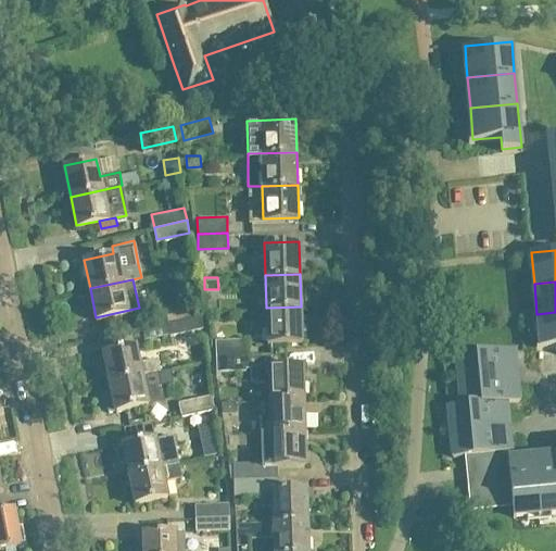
[(201,313),(198,300),(165,308),(167,321),(201,313)]
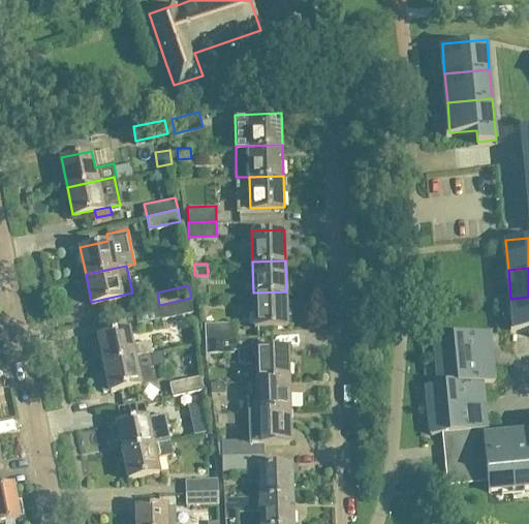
[(286,291),(253,293),(239,294),(239,306),(253,305),(254,325),(287,324),(286,291)]
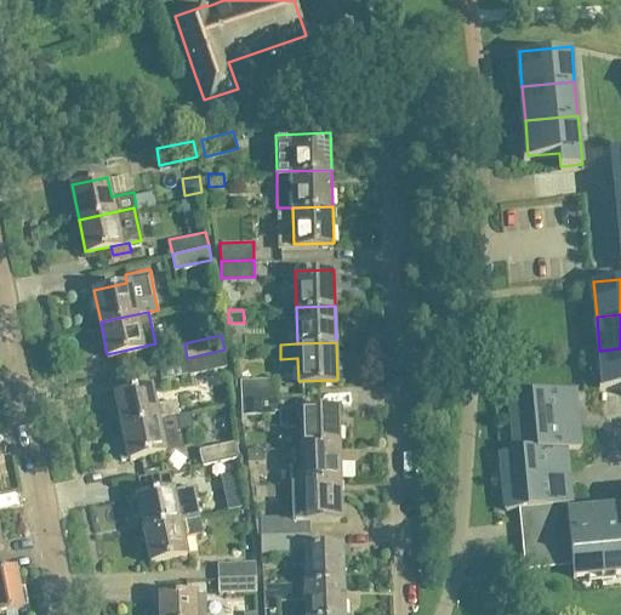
[(620,348),(599,351),(603,386),(620,383),(620,348)]
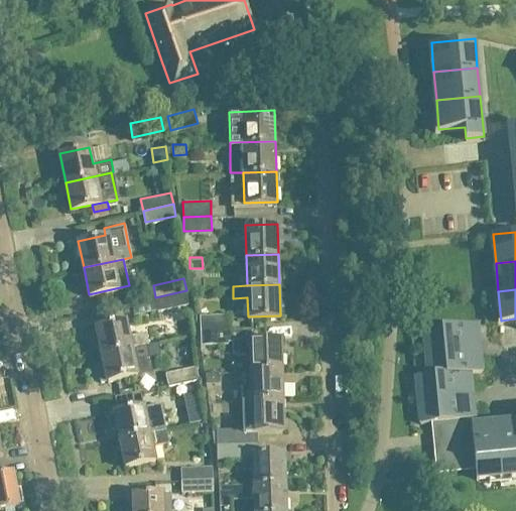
[(188,302),(186,290),(155,297),(158,308),(188,302)]
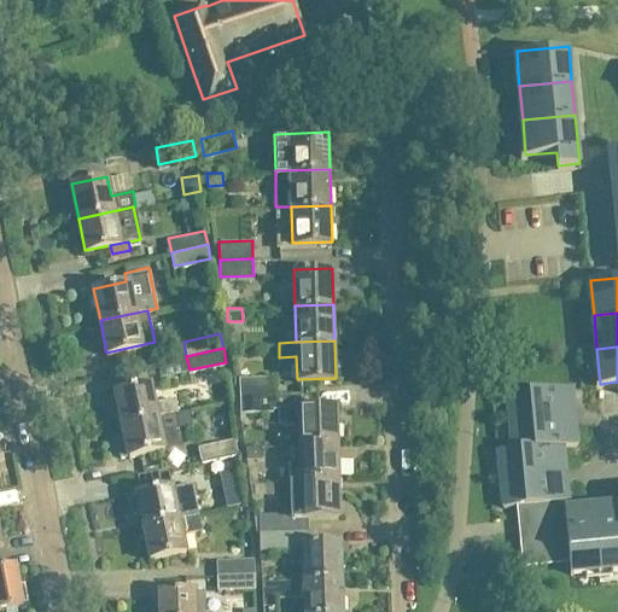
[(272,392),(272,376),(239,377),(239,395),(272,394),(272,392)]
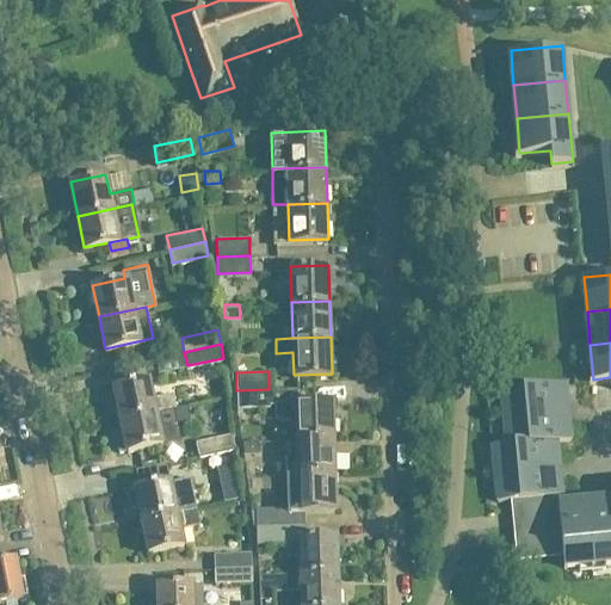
[(121,418),(174,406),(177,406),(173,390),(153,395),(149,378),(113,386),(121,418)]
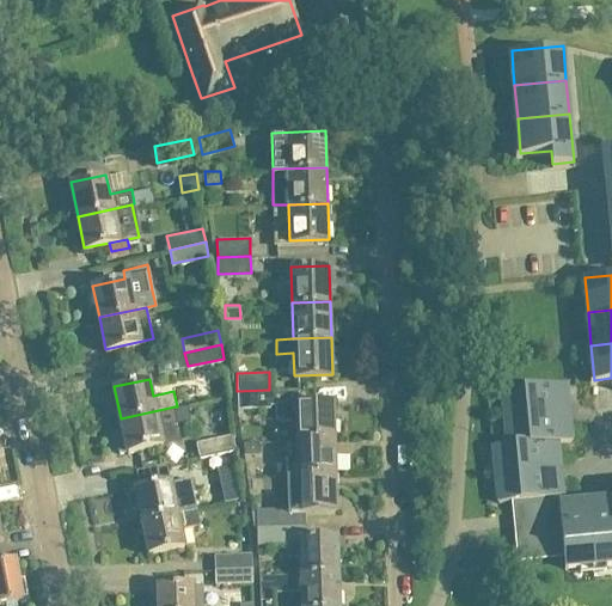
[(571,438),(565,380),(502,386),(507,440),(508,444),(556,439),(571,438)]
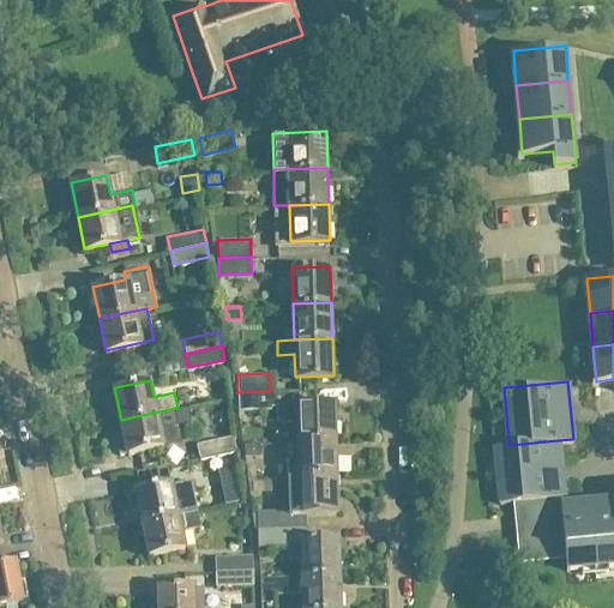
[(300,389),(270,390),(270,391),(238,392),(239,409),(271,408),(271,404),(276,403),(277,420),(296,419),(296,439),(336,438),(335,402),(300,403),(300,389)]
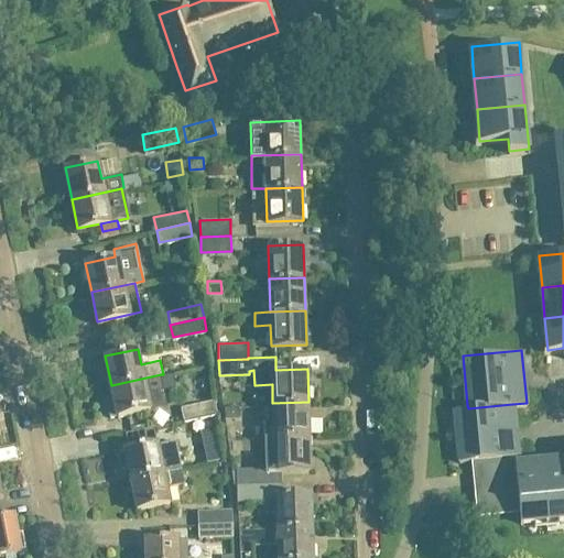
[(150,407),(150,406),(166,403),(161,374),(111,385),(118,414),(150,407)]
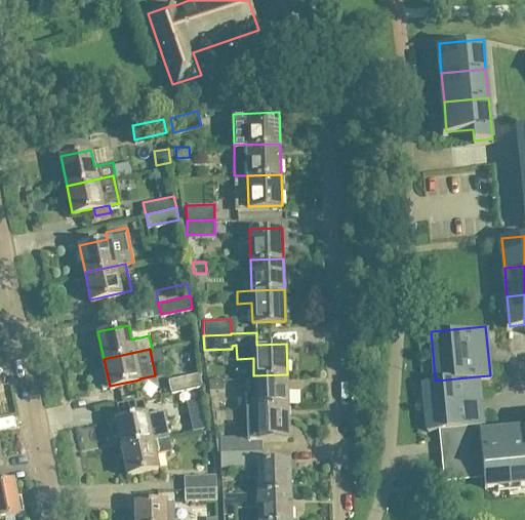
[(202,384),(200,371),(168,377),(171,390),(202,384)]
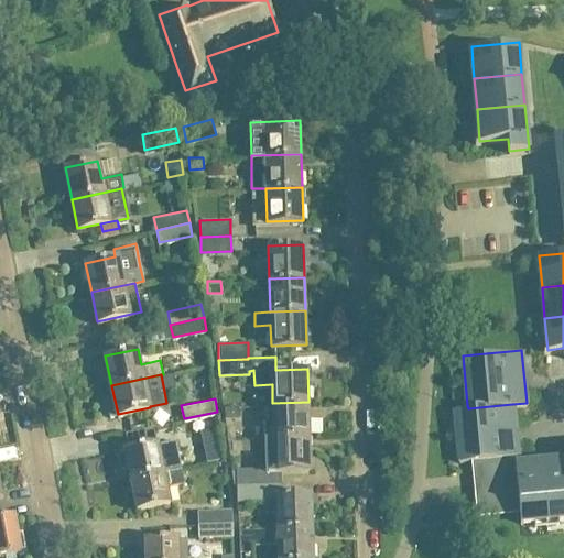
[(310,435),(308,402),(272,403),(264,404),(266,437),(273,436),(310,435)]
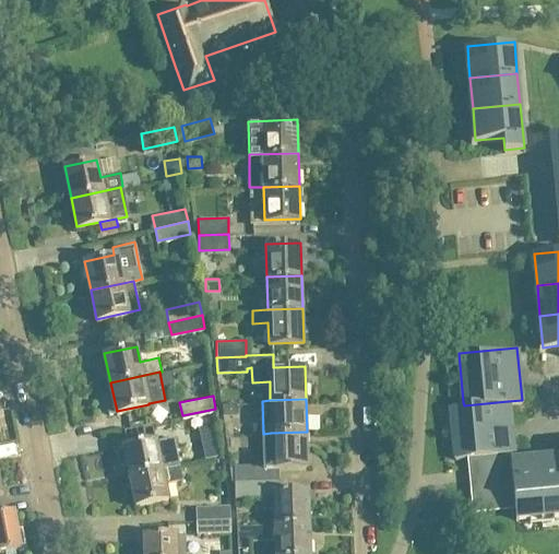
[(237,412),(237,401),(223,402),(224,413),(237,412)]
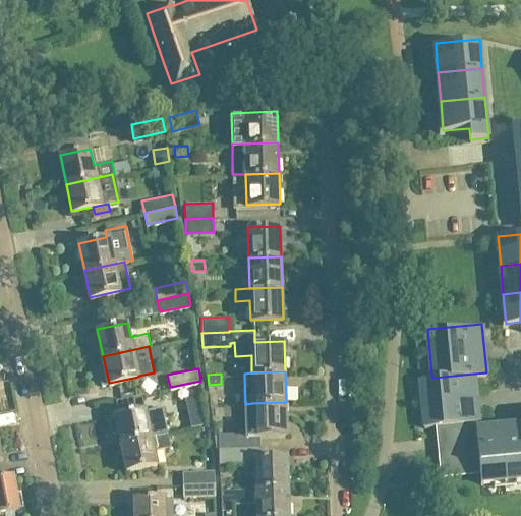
[(474,419),(478,419),(473,374),(432,378),(431,375),(419,377),(424,424),(435,423),(440,474),(475,427),(474,419)]
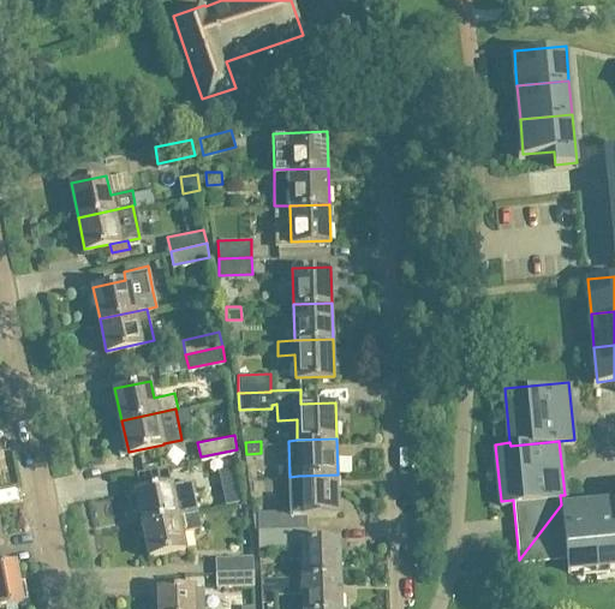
[(198,511),(192,478),(172,483),(168,464),(137,471),(142,489),(136,490),(137,493),(131,494),(133,508),(139,507),(143,521),(179,514),(198,511)]
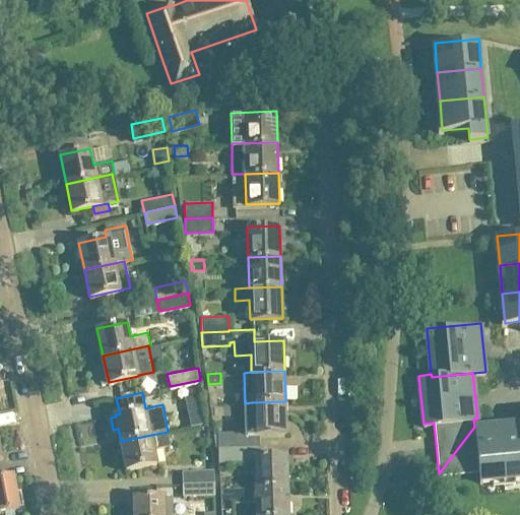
[(217,431),(217,446),(245,445),(246,445),(259,445),(259,434),(286,433),(285,401),(252,402),(245,403),(245,430),(217,431)]
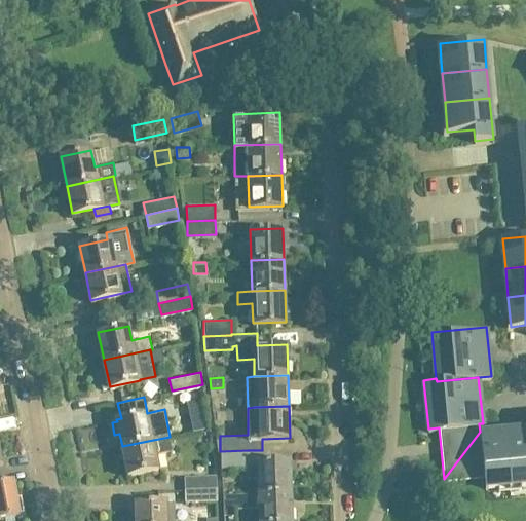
[(223,410),(213,410),(213,423),(223,423),(223,419),(223,410)]
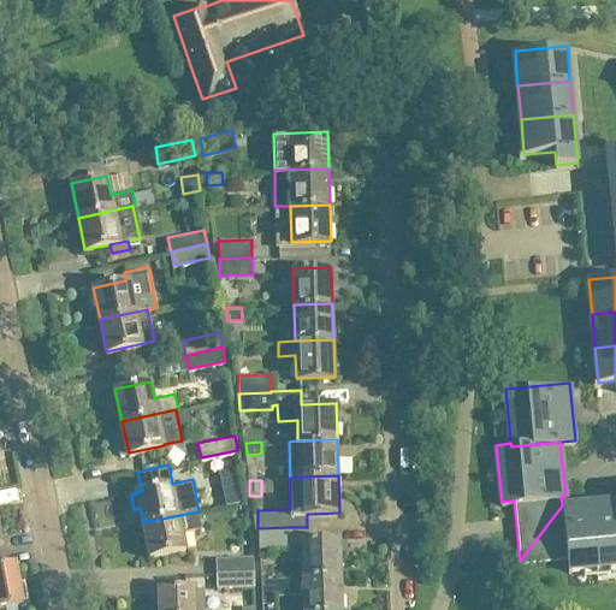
[(615,501),(562,505),(520,561),(567,556),(568,569),(615,564),(615,501)]
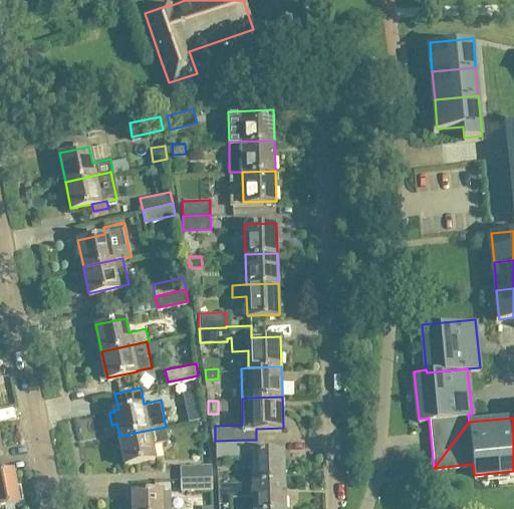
[(155,457),(152,443),(169,439),(166,427),(150,430),(119,436),(125,463),(155,457)]
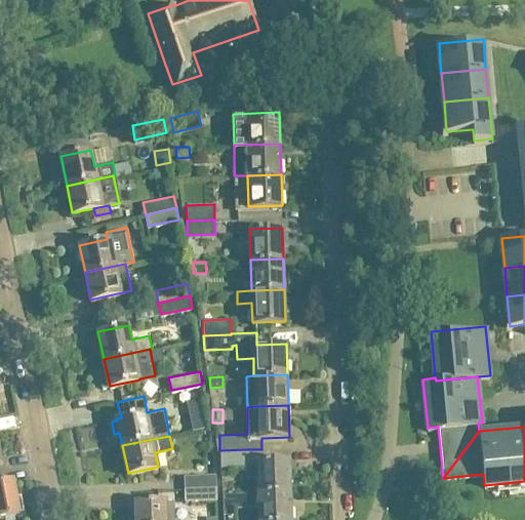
[(290,490),(289,458),(261,460),(261,449),(248,449),(247,449),(219,450),(220,466),(248,465),(248,476),(256,476),(257,491),(290,490)]
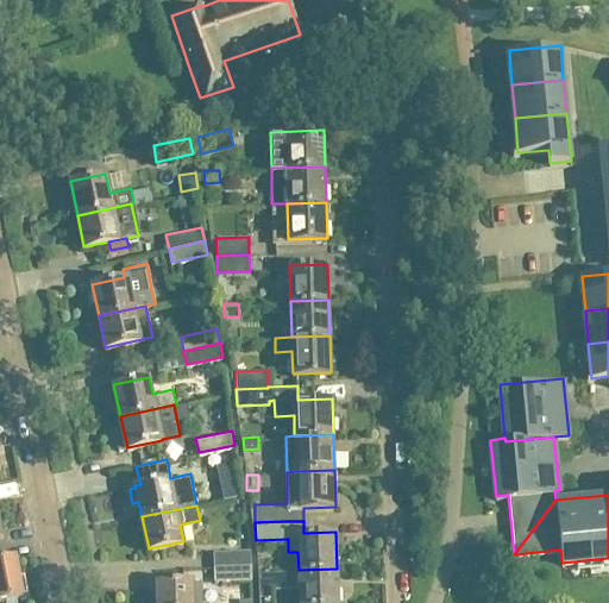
[(252,563),(251,548),(214,550),(214,565),(252,563)]
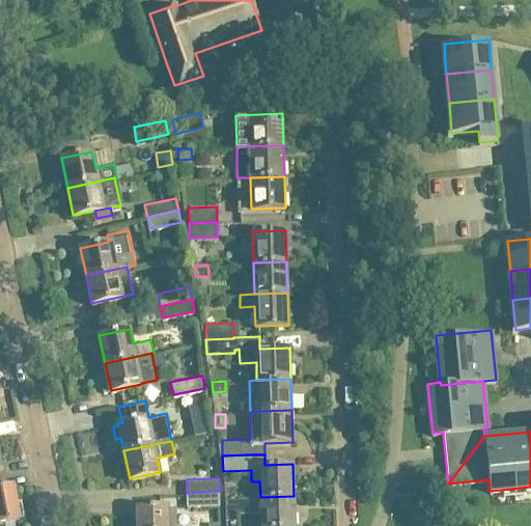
[(20,492),(15,493),(12,483),(0,486),(0,521),(20,517),(19,517),(24,516),(20,492)]
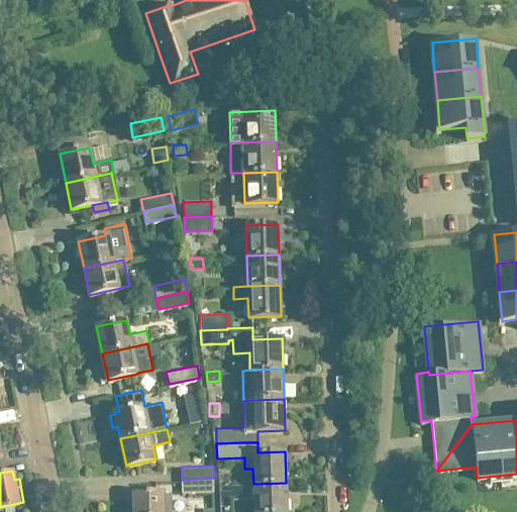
[(214,490),(214,478),(182,480),(183,491),(214,490)]
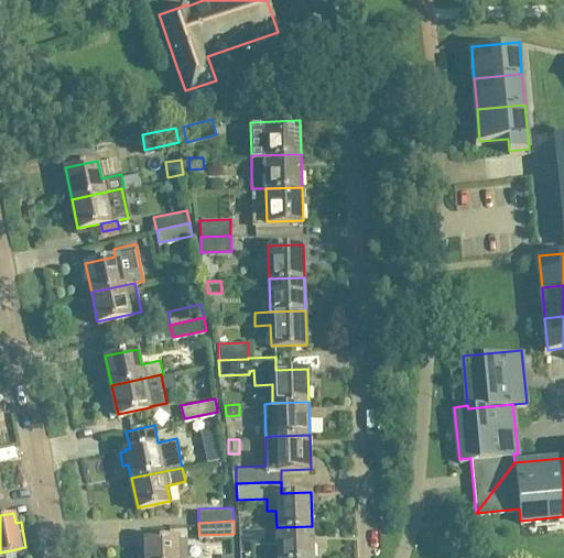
[(277,557),(312,557),(312,526),(277,527),(277,557)]
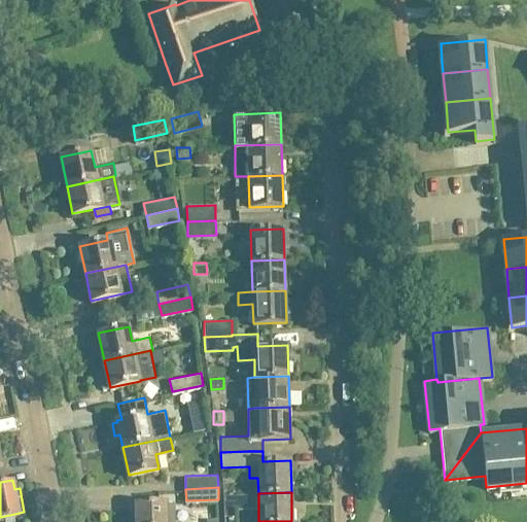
[(237,494),(224,494),(224,505),(238,505),(237,494)]
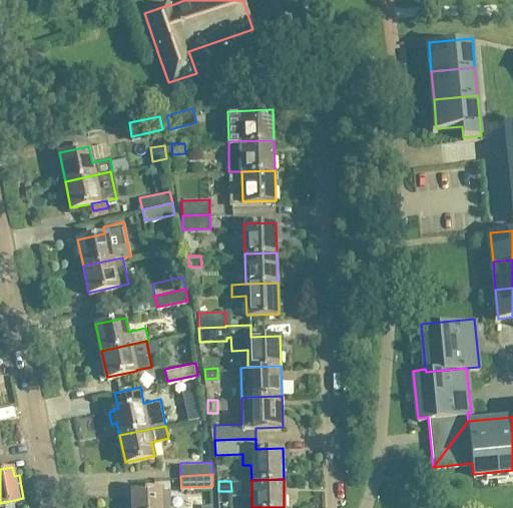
[(132,507),(170,507),(170,488),(132,489),(132,507)]
